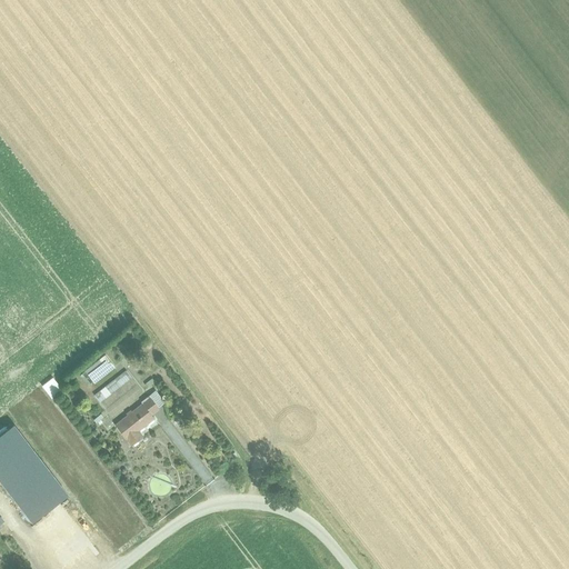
[(86,371),(95,382),(113,367),(105,356),(86,371)]
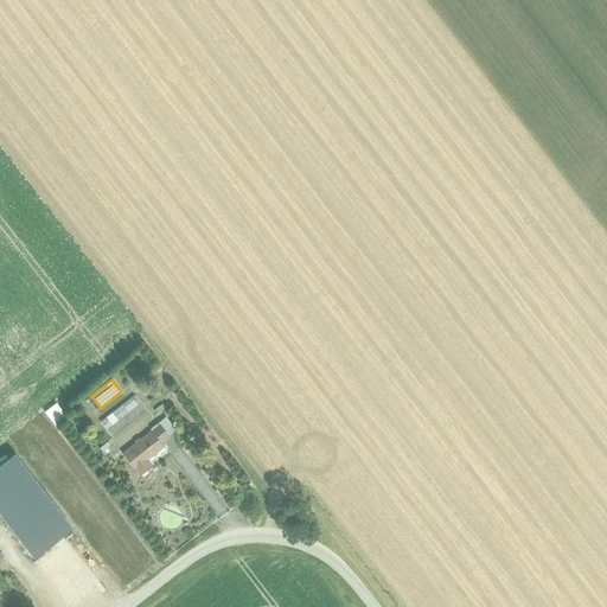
[(85,401),(94,413),(101,408),(91,396),(85,401)]
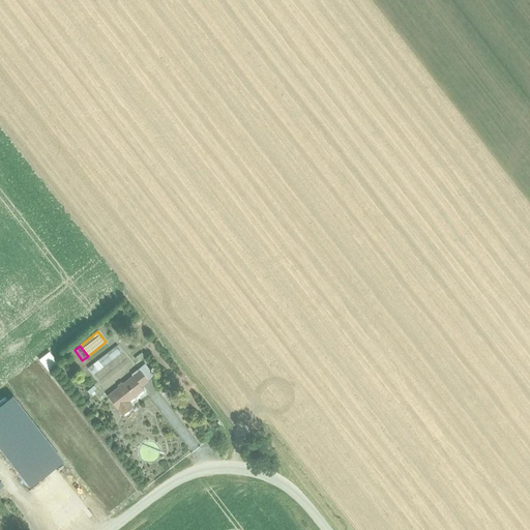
[(88,369),(93,376),(104,389),(134,365),(118,346),(88,369)]
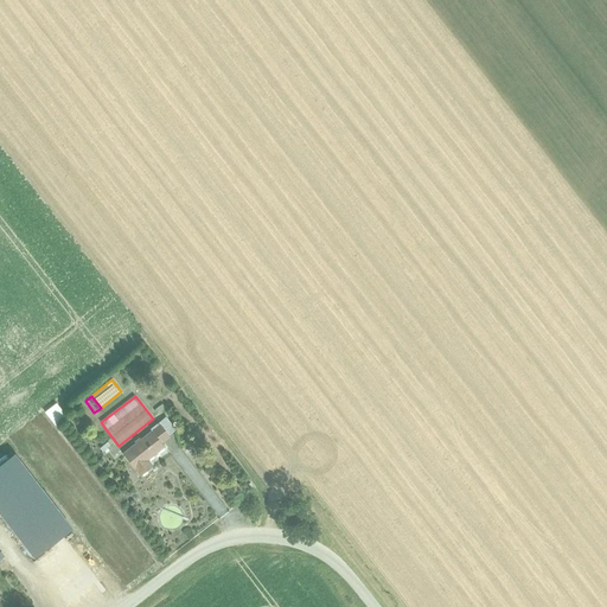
[(68,419),(56,403),(44,413),(56,428),(68,419)]
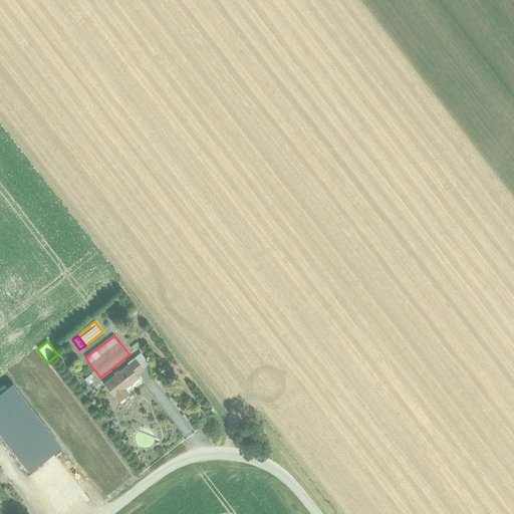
[(138,375),(144,369),(135,357),(127,363),(129,364),(118,372),(117,371),(114,373),(115,375),(104,384),(118,404),(125,398),(122,394),(126,391),(125,390),(140,378),(138,375)]
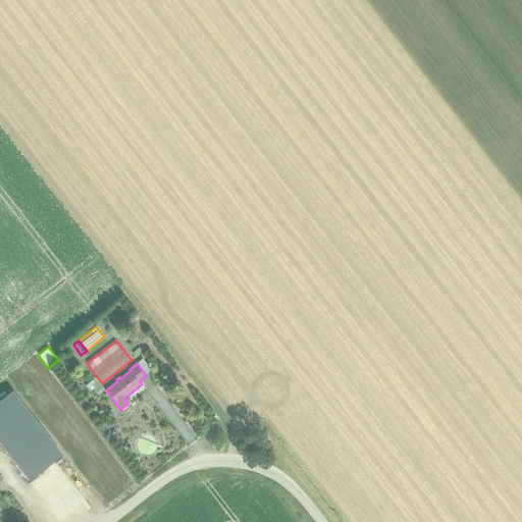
[(97,385),(93,380),(86,385),(90,390),(97,385)]
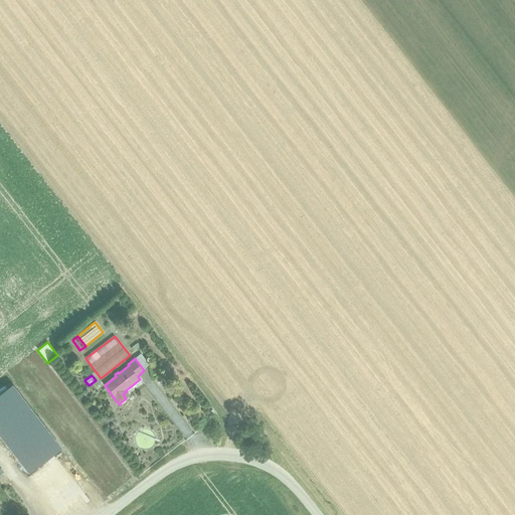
[(0,394),(0,436),(29,474),(61,449),(12,385),(0,394)]
